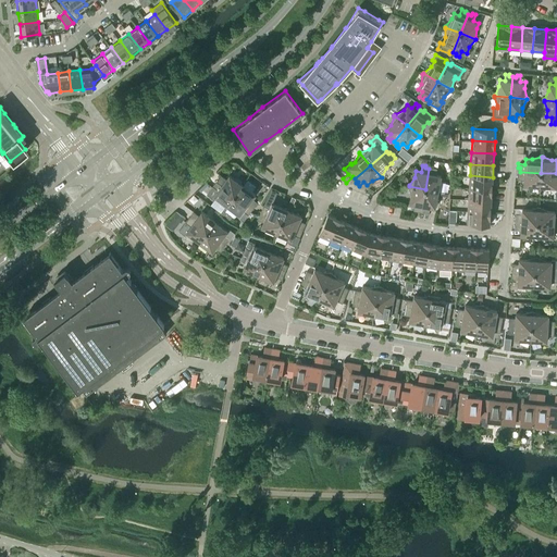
[(429,169),(425,189),(442,192),(444,193),(445,182),(440,182),(441,175),(435,174),(436,168),(433,168),(432,170),(429,169)]
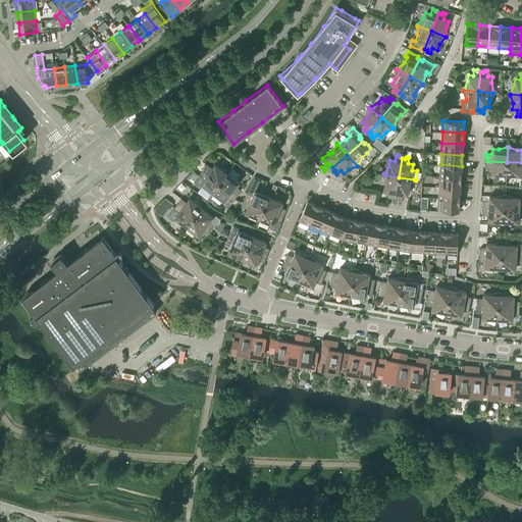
[(485,164),(485,167),(491,168),(490,173),(497,173),(505,177),(506,177),(507,162),(487,161),(487,164),(485,164)]
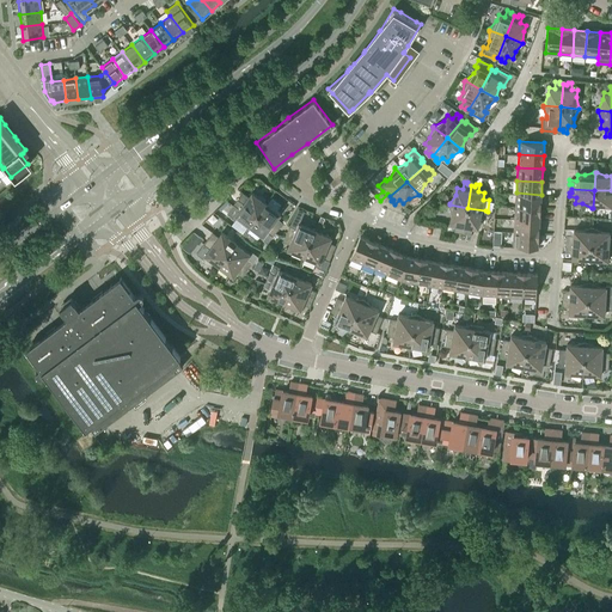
[(611,190),(594,190),(593,208),(594,208),(604,204),(611,206),(611,200),(611,199),(611,190)]
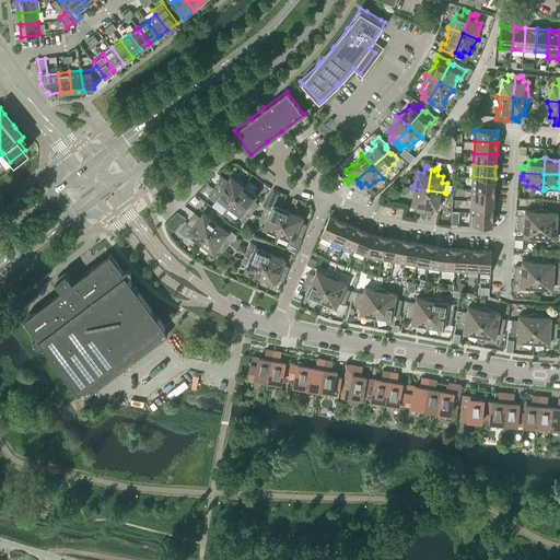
[(221,181),(219,183),(235,196),(244,185),(231,175),(228,179),(222,176),(220,179),(221,181)]
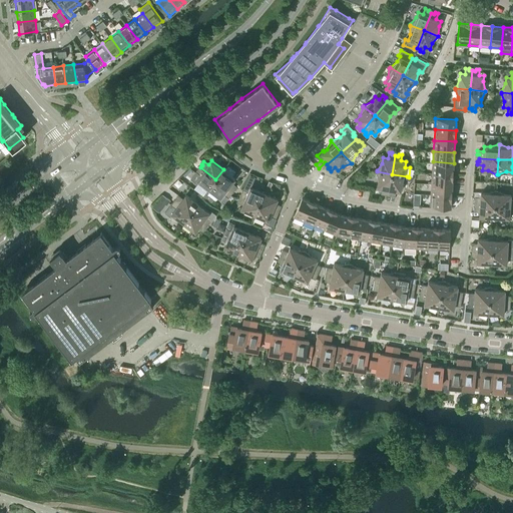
[(433,161),(432,172),(453,174),(454,163),(433,161)]
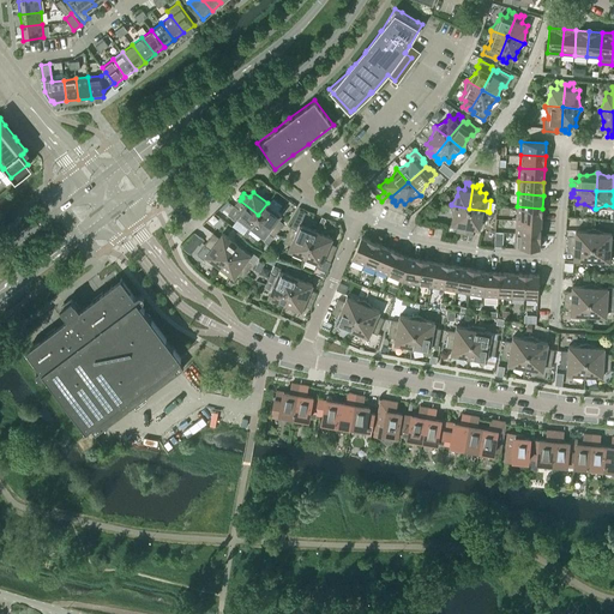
[(236,203),(228,214),(234,218),(236,216),(250,226),(258,215),(240,200),(238,204),(236,203)]
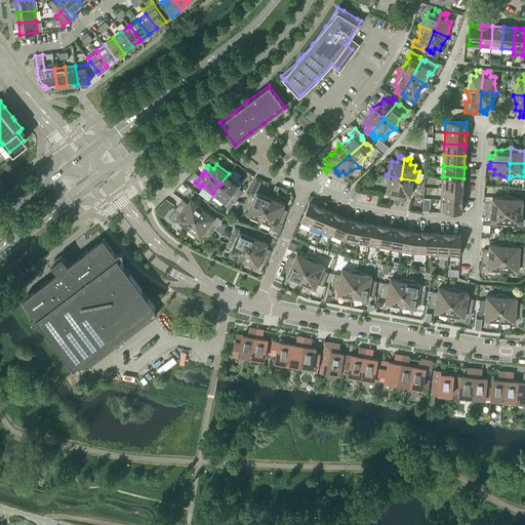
[(229,173),(220,184),(237,195),(239,193),(240,194),(242,191),(238,187),(241,183),(229,173)]
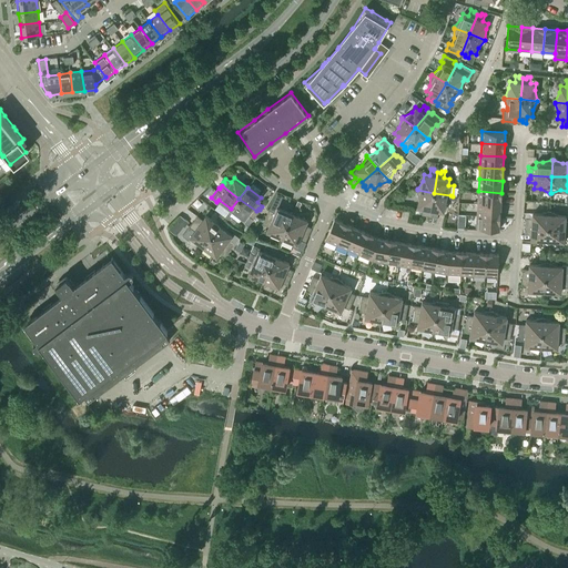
[(417,190),(417,191),(418,200),(417,206),(423,208),(422,214),(426,215),(426,213),(429,213),(434,193),(417,190)]
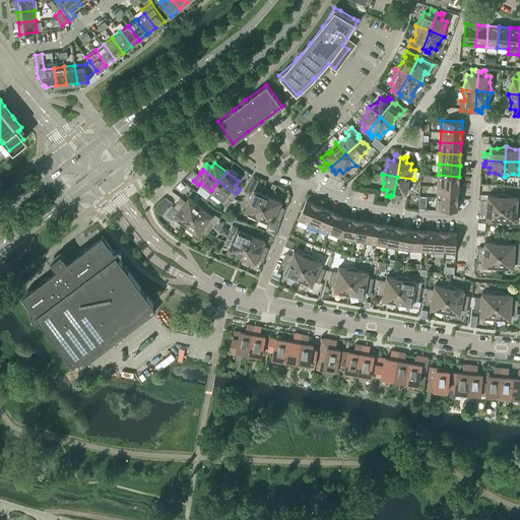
[(438,175),(437,186),(458,187),(459,177),(438,175)]
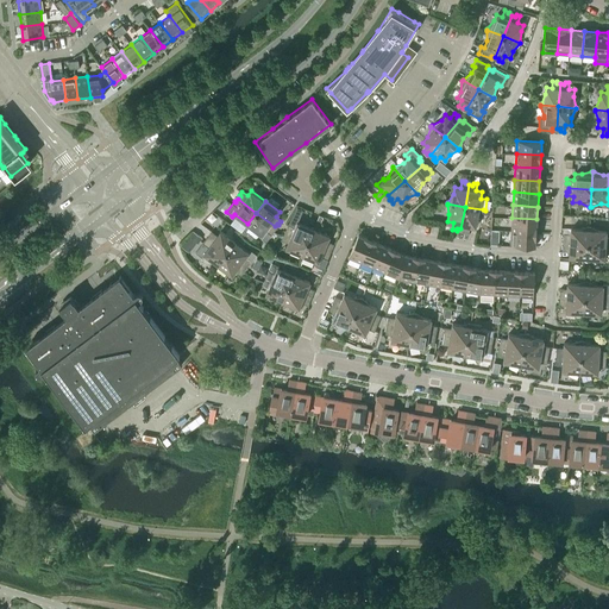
[(465,207),(460,228),(464,230),(464,232),(469,233),(470,226),(476,227),(477,220),(482,211),(483,209),(465,207)]
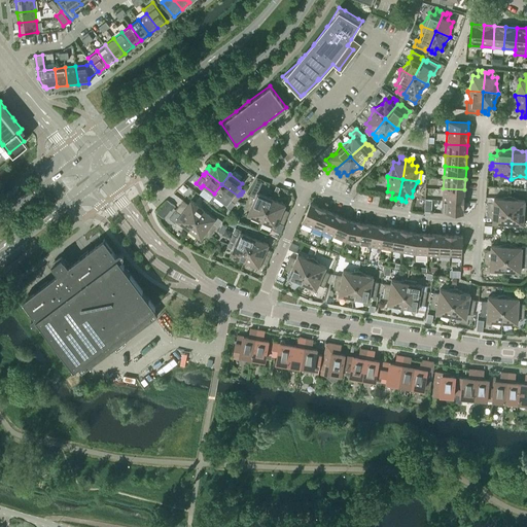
[(221,184),(214,194),(226,203),(225,205),(231,209),(237,200),(236,199),(238,196),(221,184)]
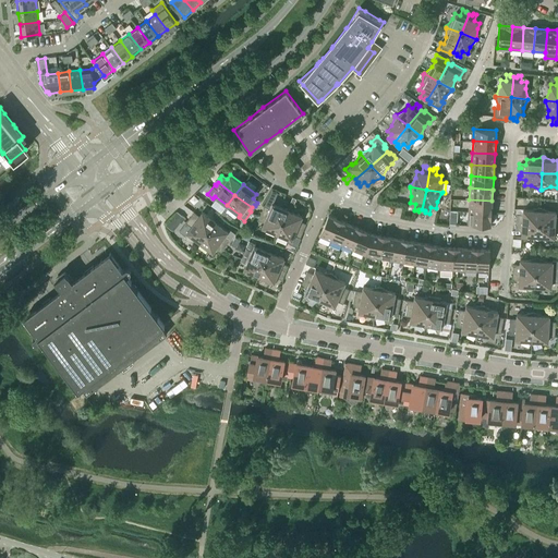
[(469,199),(469,211),(492,213),(492,201),(469,199)]
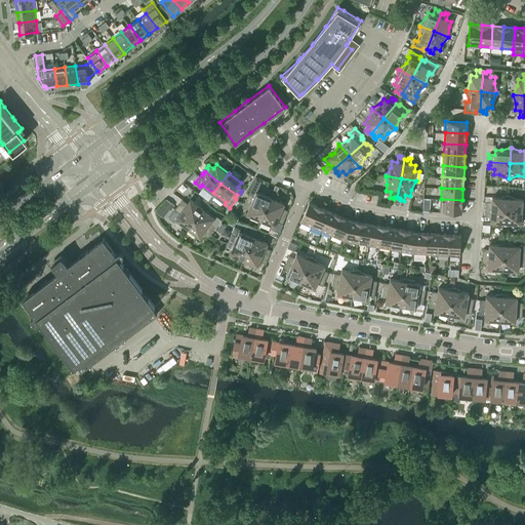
[(248,193),(247,197),(248,198),(247,201),(266,208),(270,197),(255,191),(254,196),(248,193)]
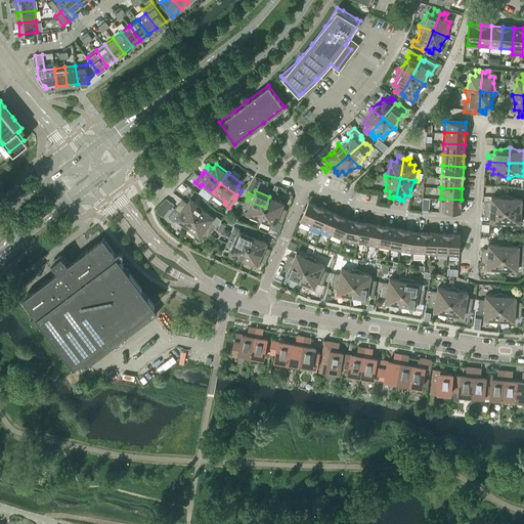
[(485,201),(484,205),(486,205),(486,208),(506,210),(507,194),(506,194),(497,197),(491,197),(491,202),(485,201)]
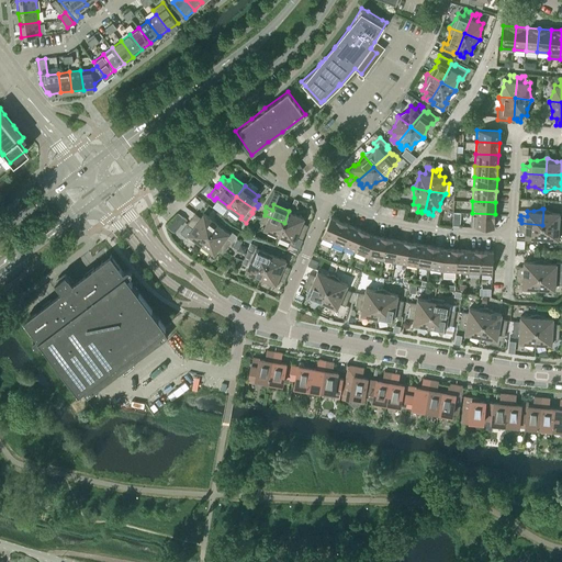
[(543,209),(542,225),(561,225),(561,217),(560,218),(560,213),(553,212),(544,209),(543,209)]
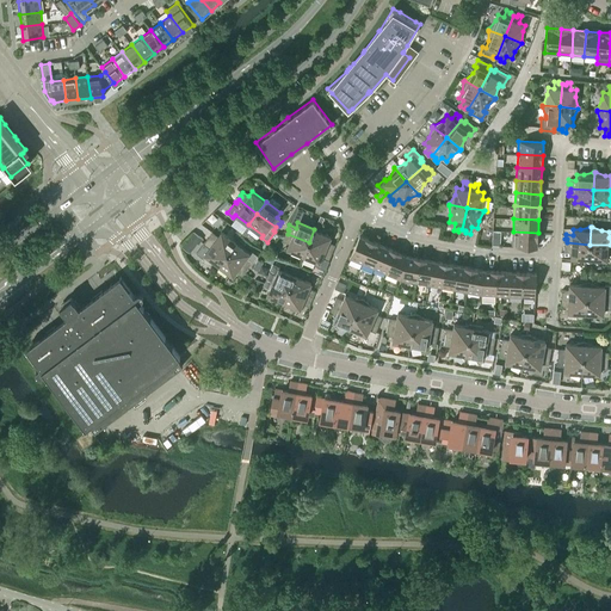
[(314,229),(309,242),(329,251),(331,248),(333,248),(335,245),(328,241),(331,236),(314,229)]
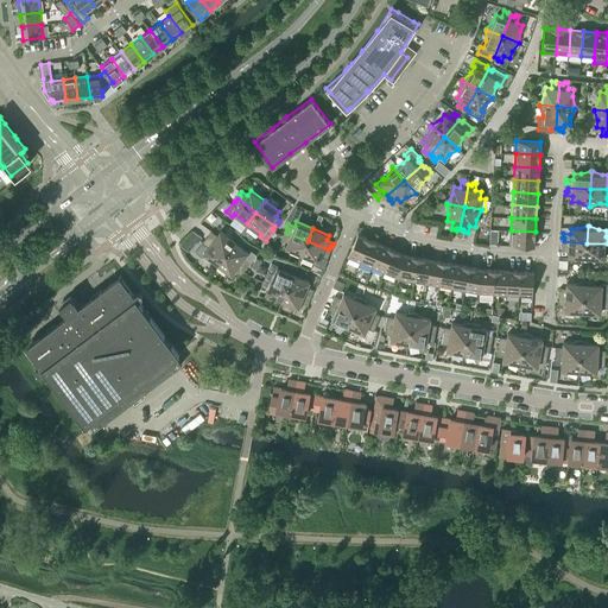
[(210,235),(208,239),(226,252),(234,241),(220,230),(216,235),(211,230),(208,234),(210,235)]
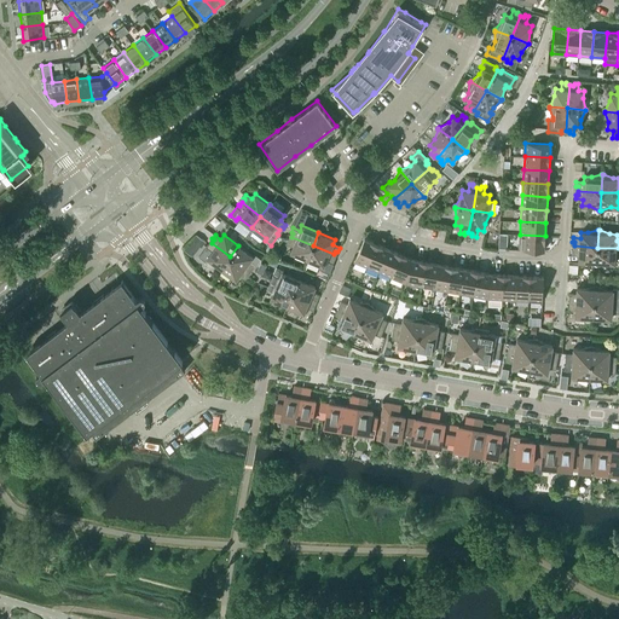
[(545,236),(520,235),(519,248),(544,249),(545,236)]
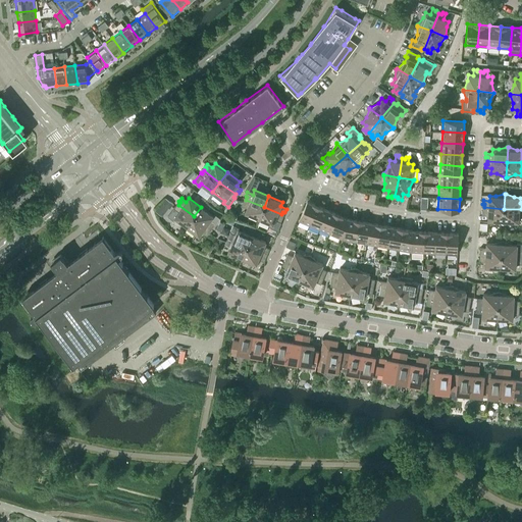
[(243,202),(242,205),(247,208),(245,212),(259,218),(264,207),(246,200),(245,203),(243,202)]
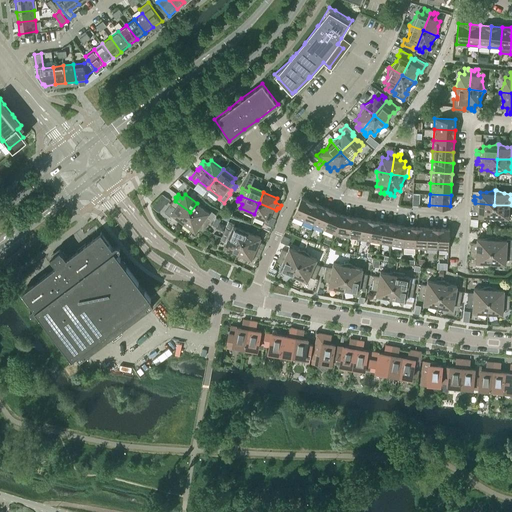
[(293,216),(303,221),(312,201),(301,197),(293,216)]
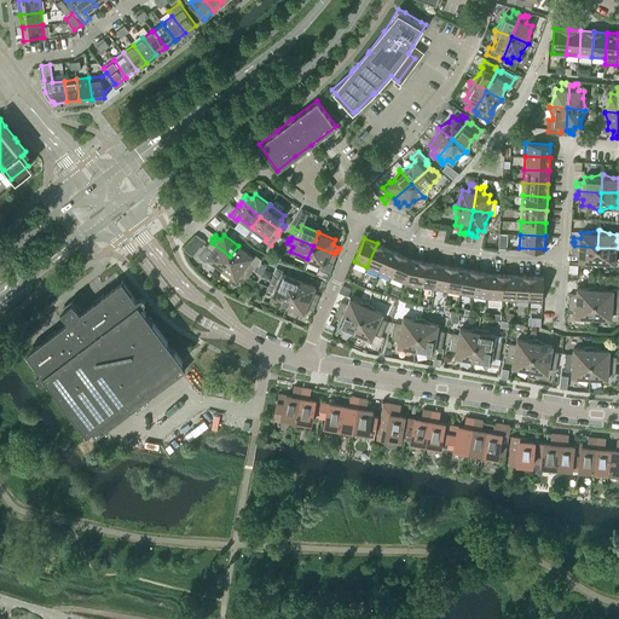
[(207,244),(198,256),(206,261),(208,258),(221,268),(230,256),(212,243),(209,246),(207,244)]
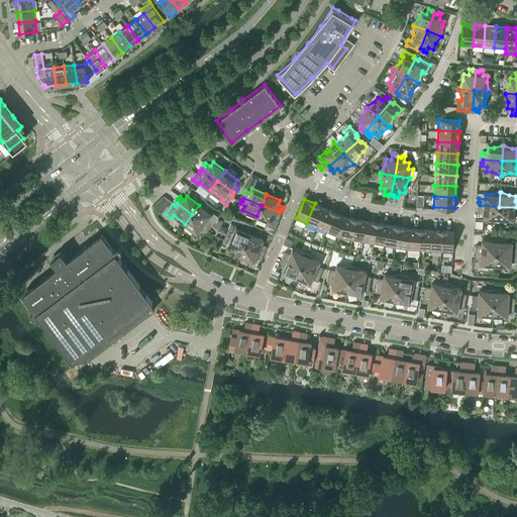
[(306,223),(316,227),(325,207),(315,203),(306,223)]
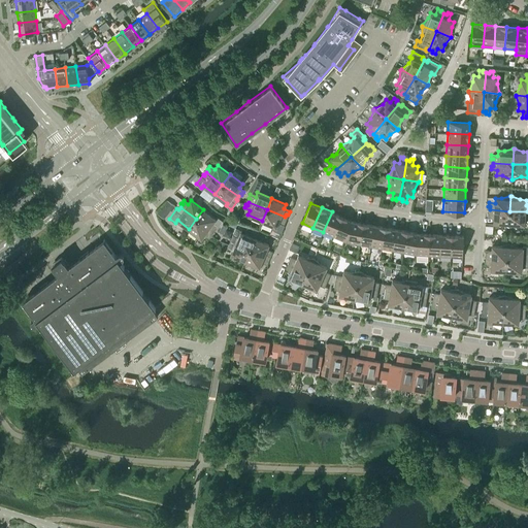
[(203,209),(196,219),(211,231),(213,228),(216,229),(222,221),(217,217),(216,219),(203,209)]
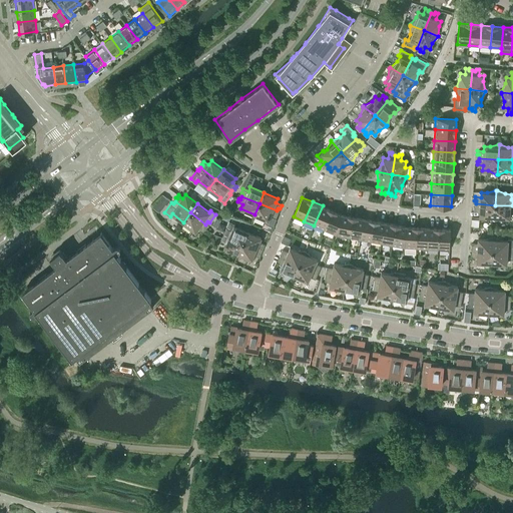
[(260,203),(254,214),(267,219),(266,221),(273,224),(278,214),(276,213),(277,210),(260,203)]
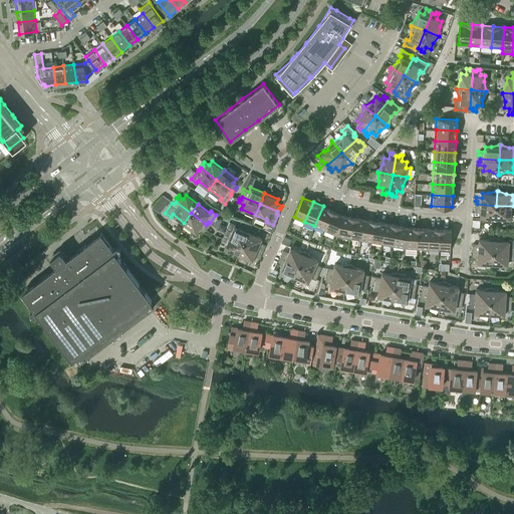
[(475,207),(475,211),(481,212),(480,217),(486,217),(494,220),(495,221),(496,206),(477,204),(477,208),(475,207)]
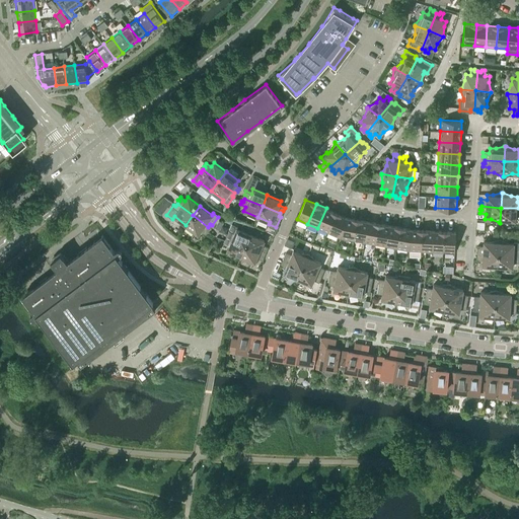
[(317,228),(327,232),(336,213),(326,208),(317,228)]
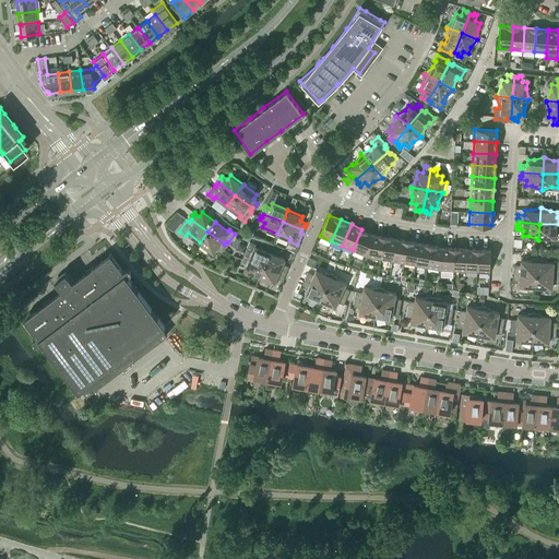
[(558,224),(539,224),(538,240),(539,240),(548,237),(555,237),(556,232),(558,232),(558,224)]
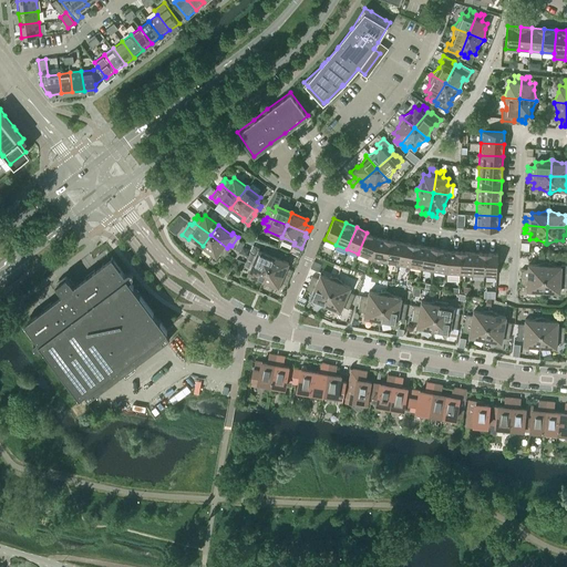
[(358,254),(371,259),(378,237),(367,233),(358,254)]
